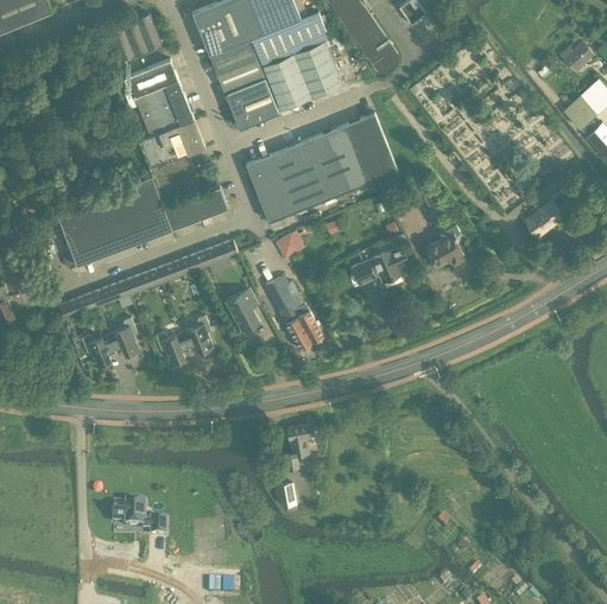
[(0,35),(52,13),(48,0),(0,0),(0,35)]
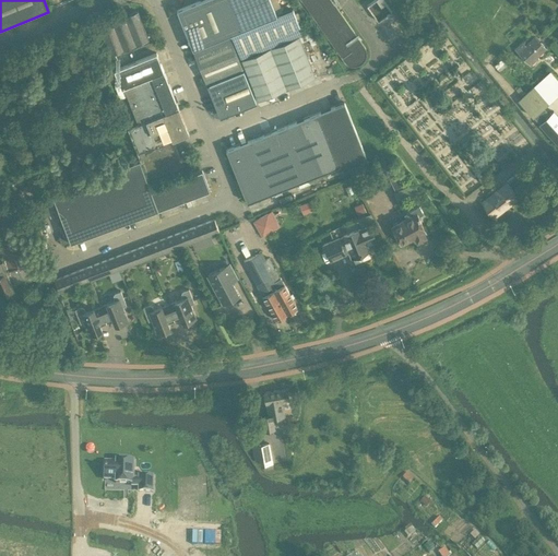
[(191,52),(226,39),(210,0),(208,0),(176,13),(191,52)]
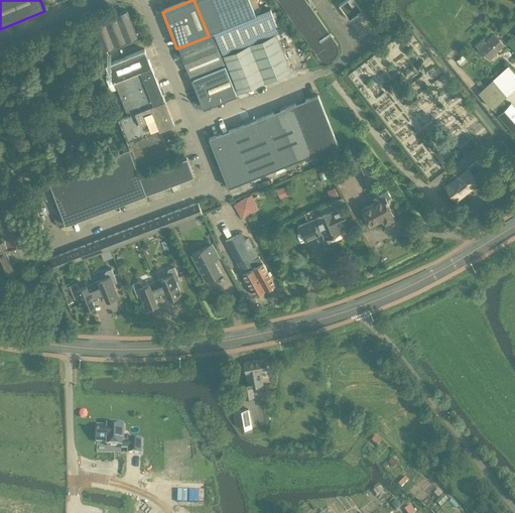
[(194,0),(209,36),(212,34),(222,31),(209,0),(194,0)]
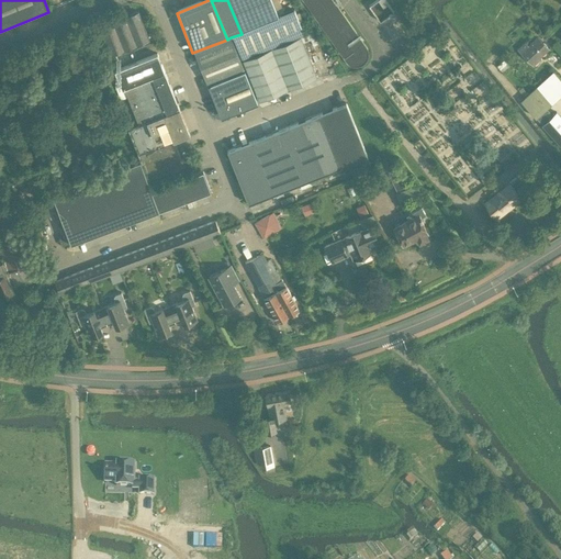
[(227,0),(242,34),(231,37),(240,62),(303,36),(293,13),(277,20),(269,0),(227,0)]
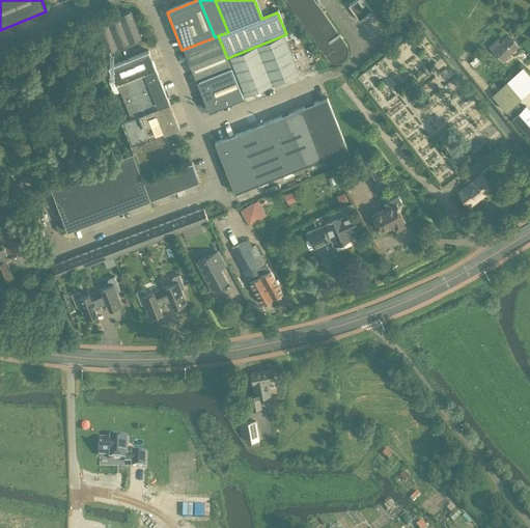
[(359,24),(371,15),(360,0),(349,9),(359,24)]
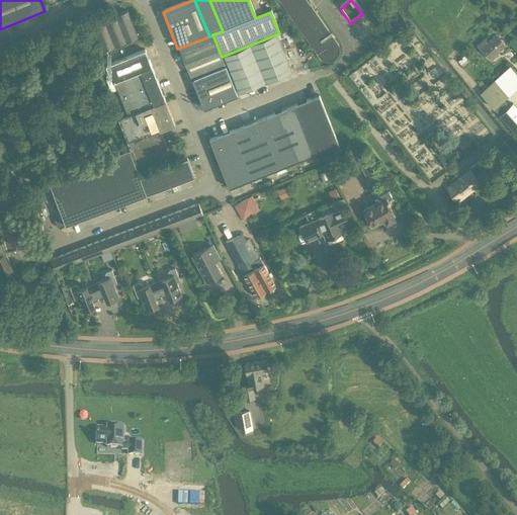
[(101,54),(137,38),(126,13),(91,27),(101,54)]
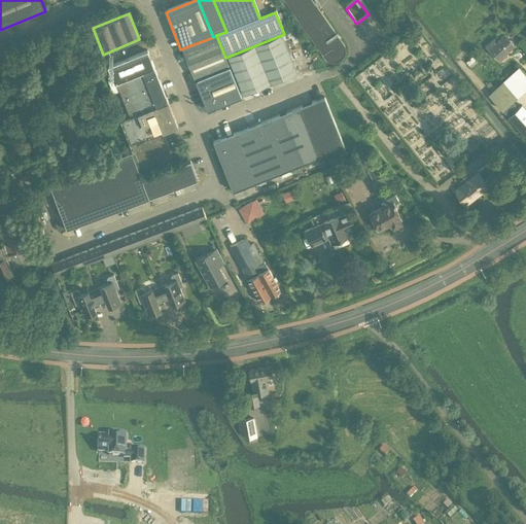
[(181,50),(190,75),(194,81),(228,68),(215,37),(181,50)]
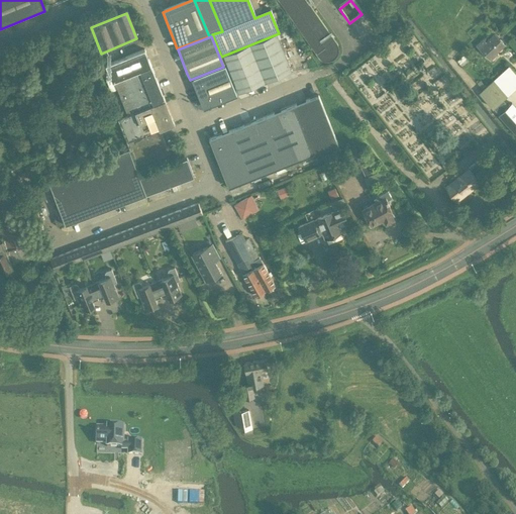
[(248,47),(264,86),(291,75),(276,36),(248,47)]
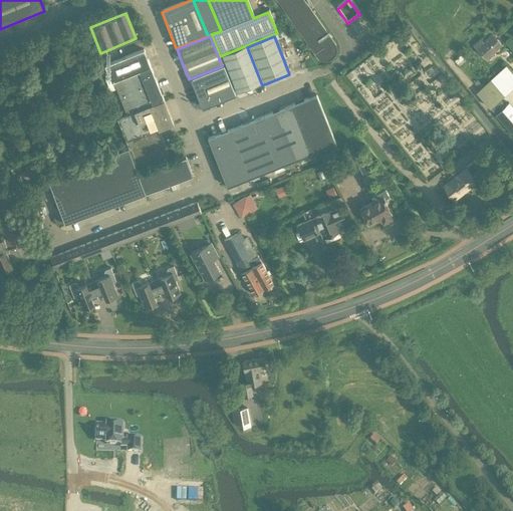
[(490,57),(501,47),(491,36),(482,44),(479,41),(473,47),(487,62),(491,58),(490,57)]
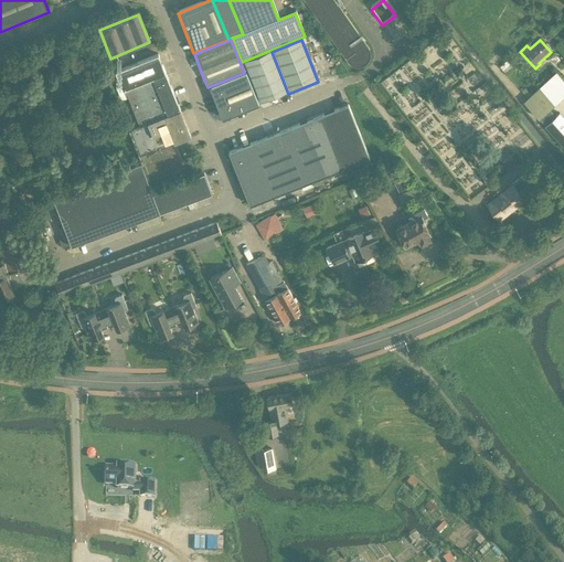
[(259,105),(288,94),(272,52),(243,64),(259,105)]
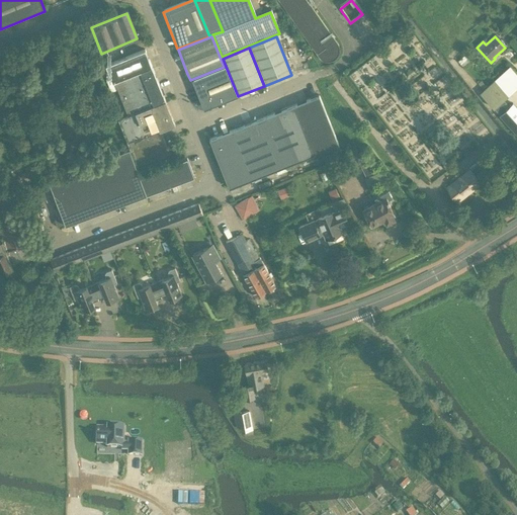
[(113,84),(126,117),(117,121),(126,146),(127,146),(137,169),(169,156),(160,134),(174,127),(145,53),(105,68),(111,85),(113,84)]
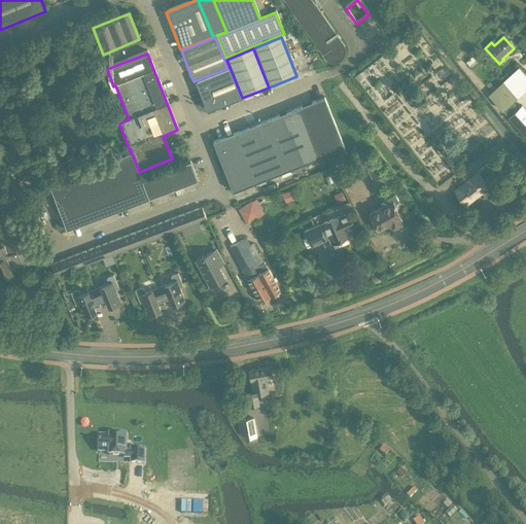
[(477,65),(471,59),(464,65),(470,71),(477,65)]
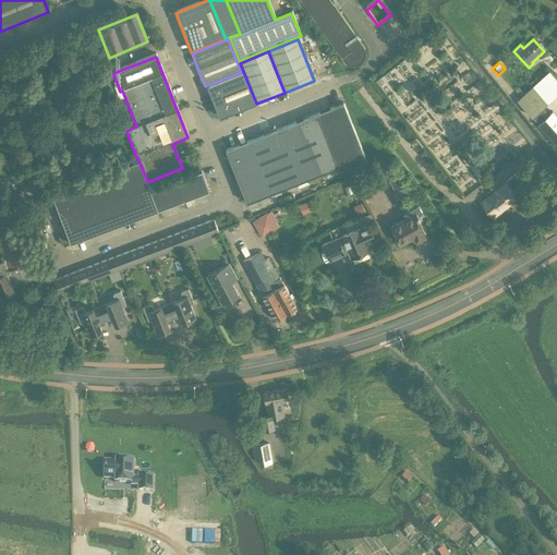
[(221,119),(225,118),(254,106),(241,73),(206,87),(217,116),(221,119)]
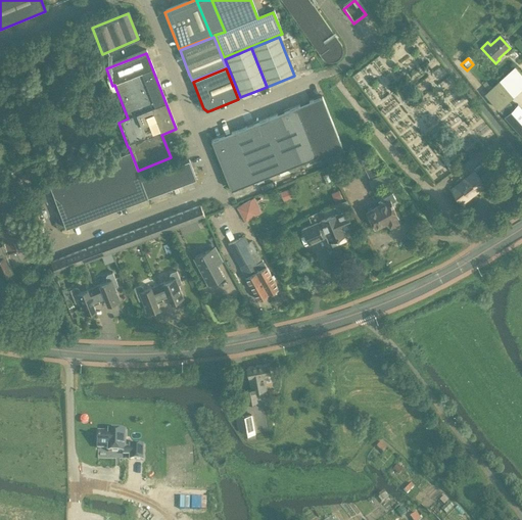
[(521,78),(514,68),(483,97),(497,112),(521,90),(521,78)]
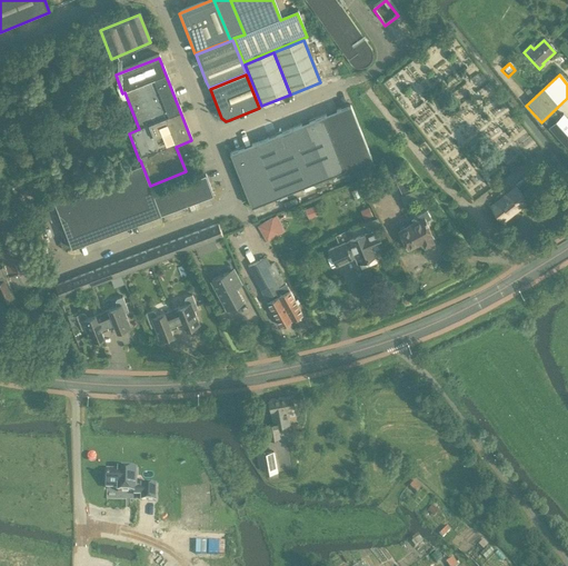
[(321,119),(344,172),(370,162),(349,108),(321,119)]
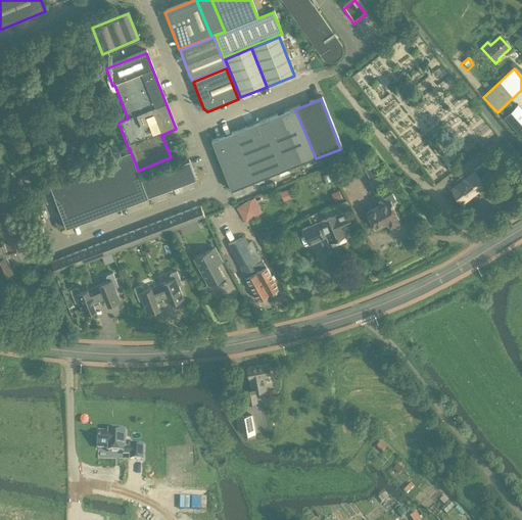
[(268,121),(287,171),(316,158),(295,109),(268,121)]
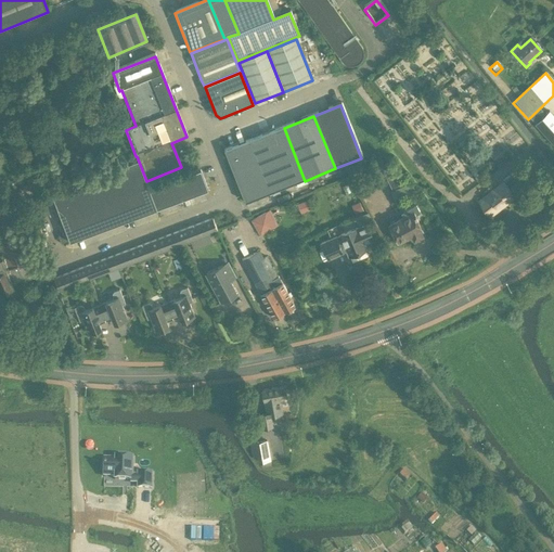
[(553,125),(542,136),(553,149),(553,125)]
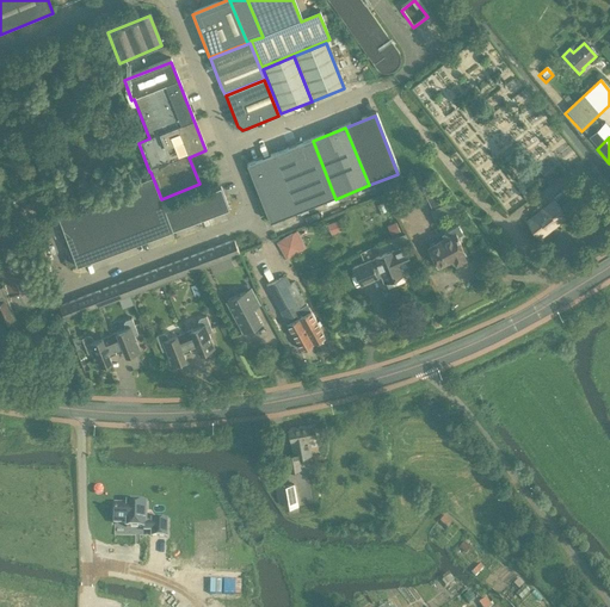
[(272,156),(295,215),(336,199),(313,141),(272,156)]
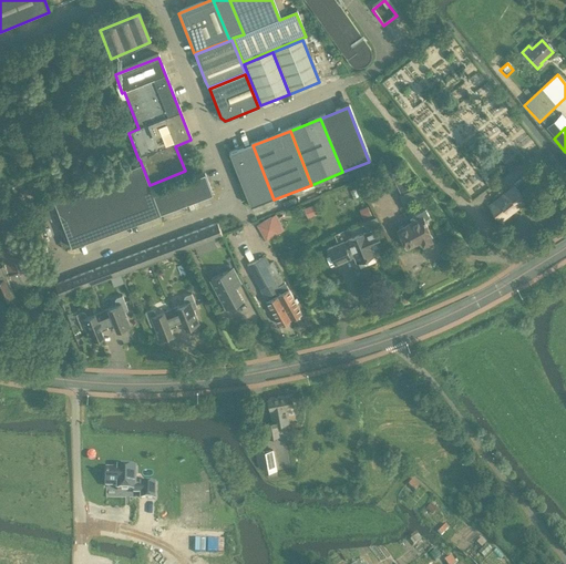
[(249,209),(274,200),(253,145),(228,155),(249,209)]
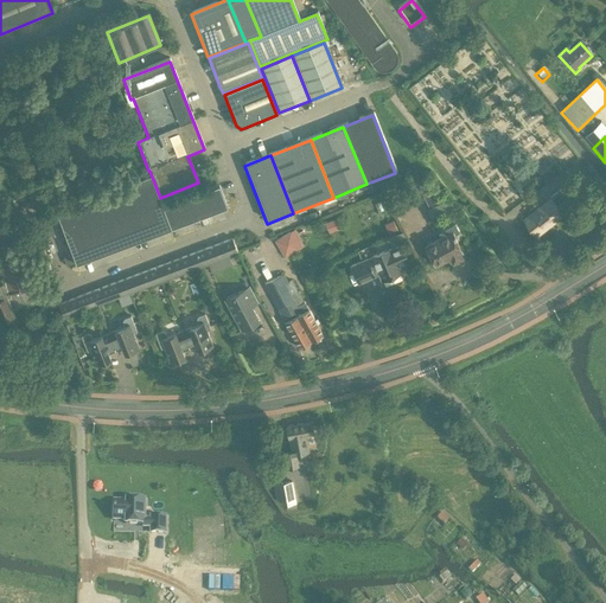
[(56,212),(76,267),(171,231),(165,213),(163,209),(151,177),(56,212)]
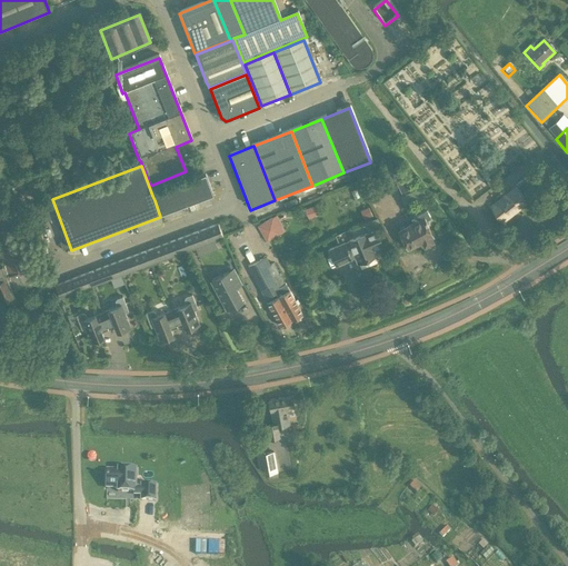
[(524,176),(518,180),(528,191),(534,187),(524,176)]
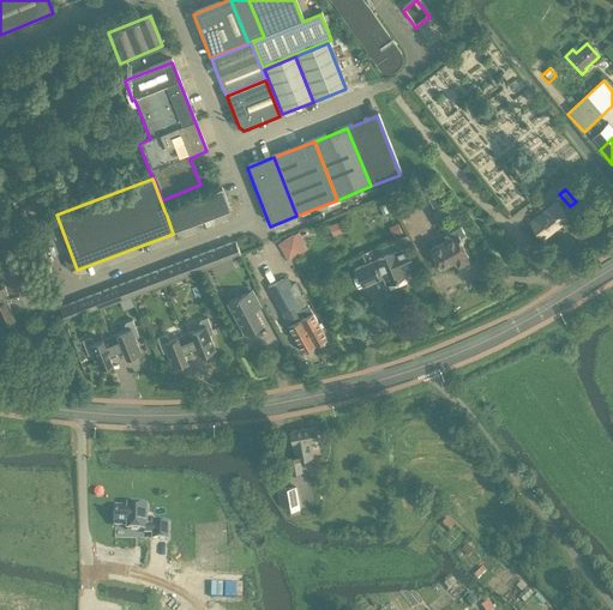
[(193,201),(202,223),(229,212),(221,191),(193,201)]
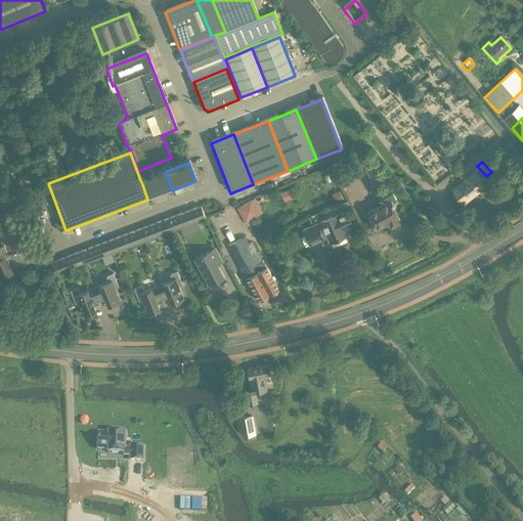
[(507,176),(499,166),(493,170),(502,180),(507,176)]
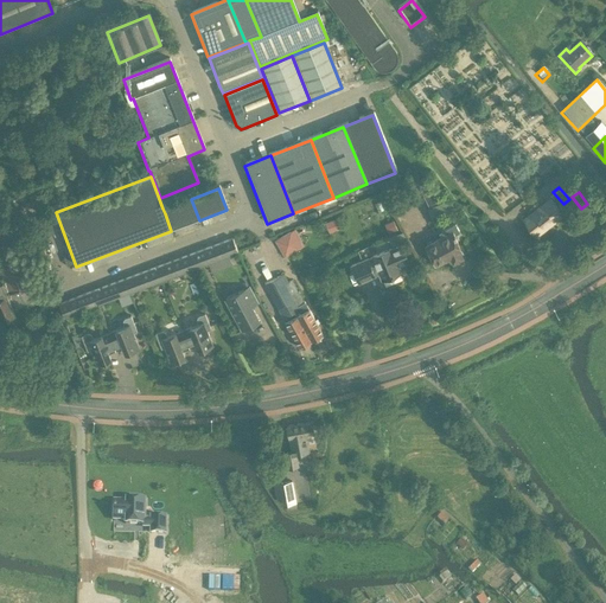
[(165,213),(171,231),(172,231),(199,220),(191,199),(163,209),(165,213)]
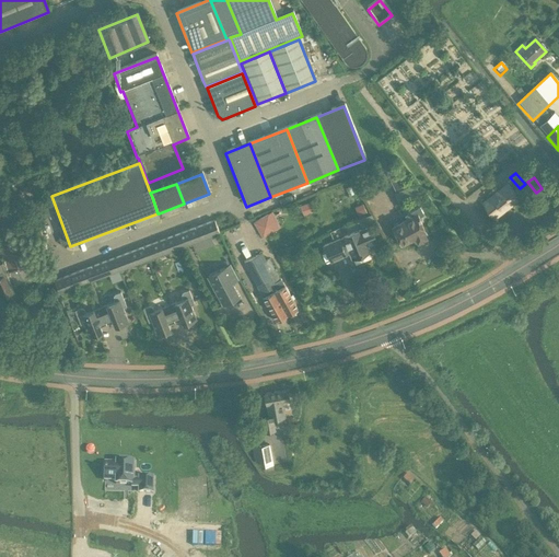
[(397,206),(419,195),(412,187),(393,196),(397,206)]
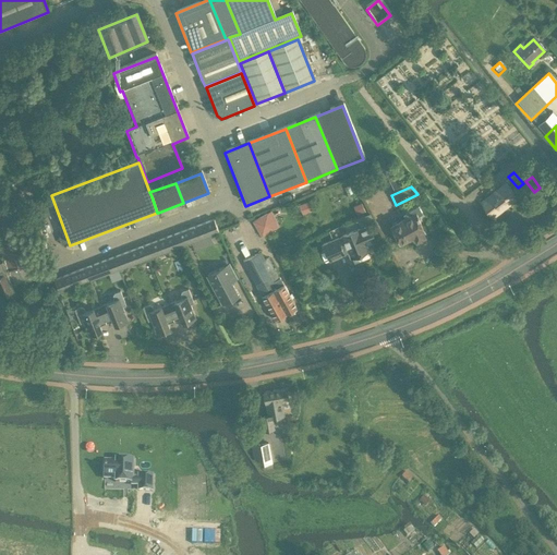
[(492,219),(516,201),(505,186),(481,205),(492,219)]
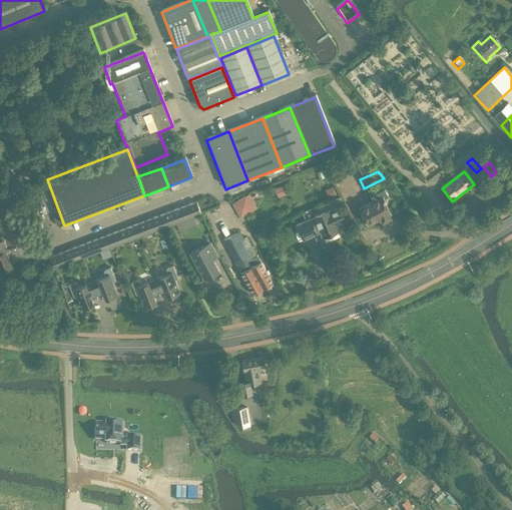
[(382,223),(389,219),(387,215),(389,214),(383,203),(384,202),(384,201),(387,199),(384,192),(370,199),(372,203),(359,210),(367,226),(380,219),(382,223)]
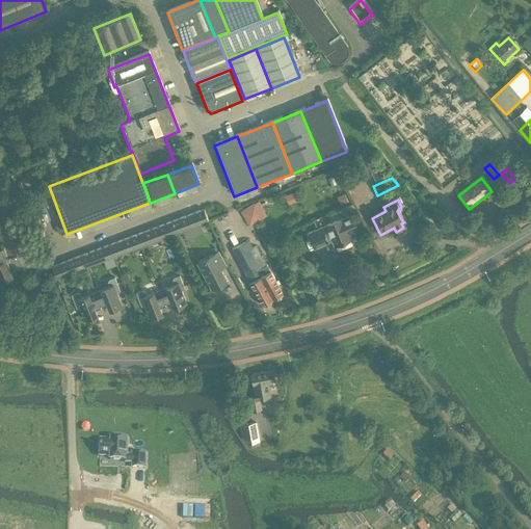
[(355,214),(351,205),(339,211),(343,220),(355,214)]
